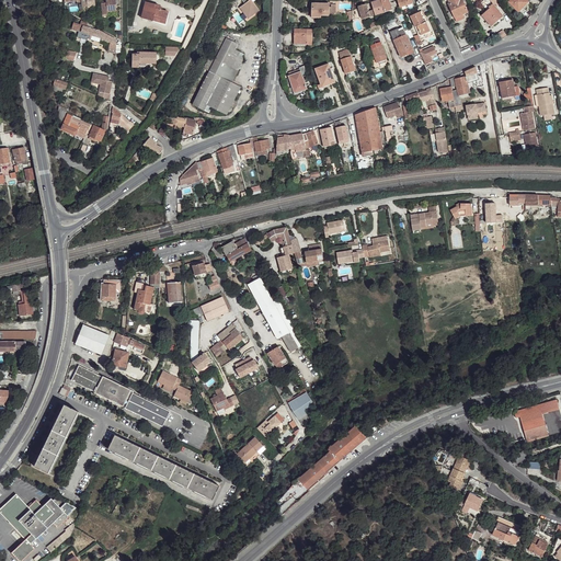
[(106,2),(101,2),(102,15),(107,14),(107,12),(116,11),(115,0),(107,0),(106,0),(106,2)]
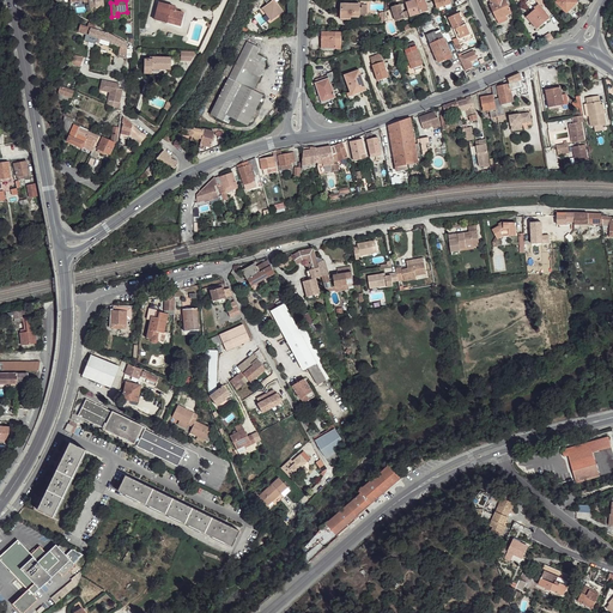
[(268,0),(267,1),(262,5),(272,17),(284,7),(278,0),(268,0)]
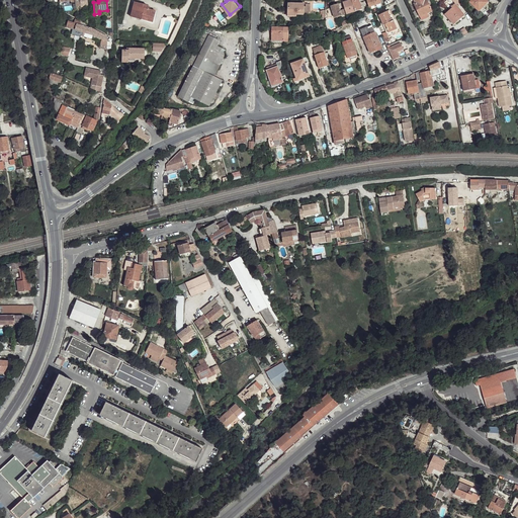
[(362,9),(359,0),(350,0),(343,2),(347,14),(362,9)]
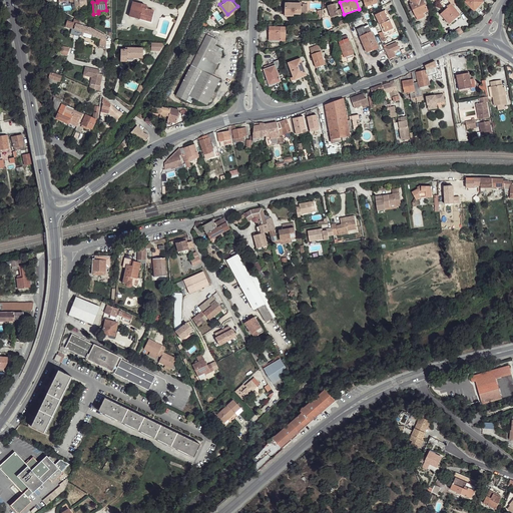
[(428,10),(423,0),(410,0),(412,3),(411,3),(416,16),(428,10)]
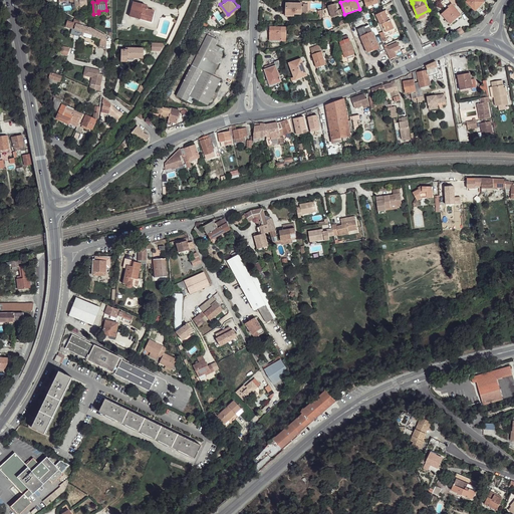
[(461,15),(448,0),(442,0),(440,2),(446,9),(441,13),(445,18),(447,16),(452,22),(461,15)]
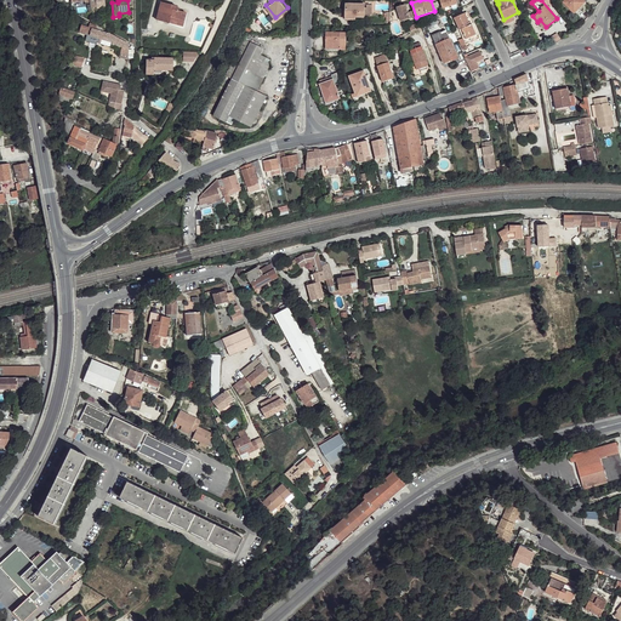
[(574,13),(585,3),(582,0),(564,0),(563,3),(574,13)]
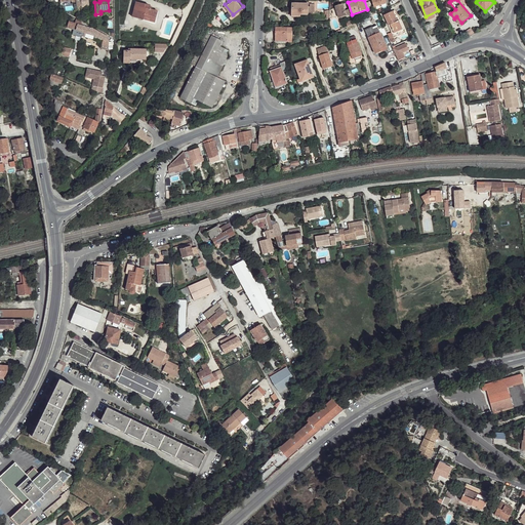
[(155,22),(158,11),(149,8),(150,5),(136,2),(132,16),(155,22)]
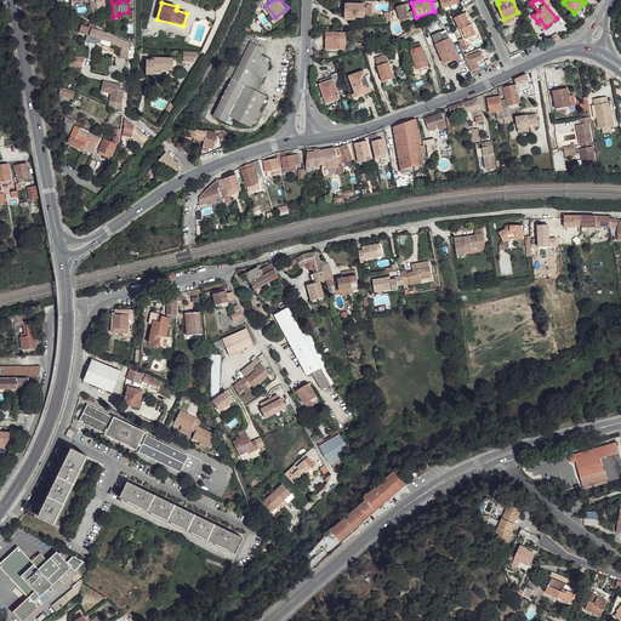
[(364,17),(365,5),(345,4),(345,17),(355,17),(364,17)]
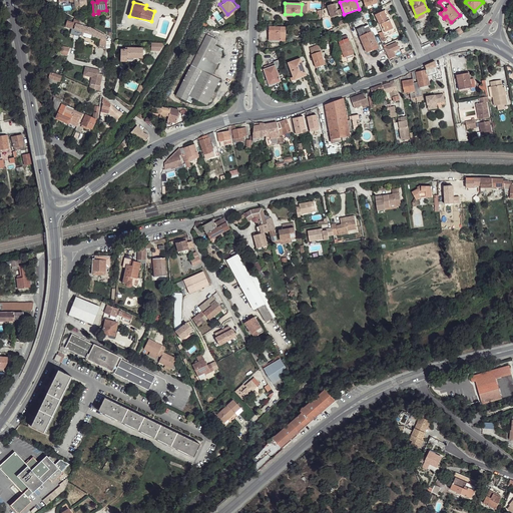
[(336,3),(329,5),(332,17),(339,15),(336,3)]
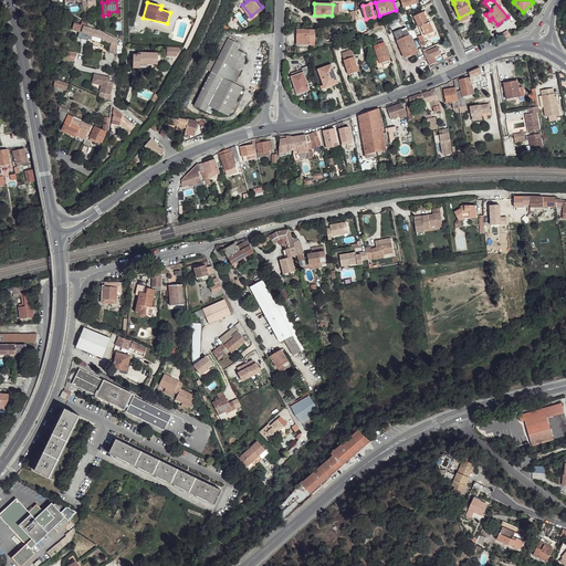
[(250,20),(252,17),(251,16),(242,4),(240,7),(250,20)]
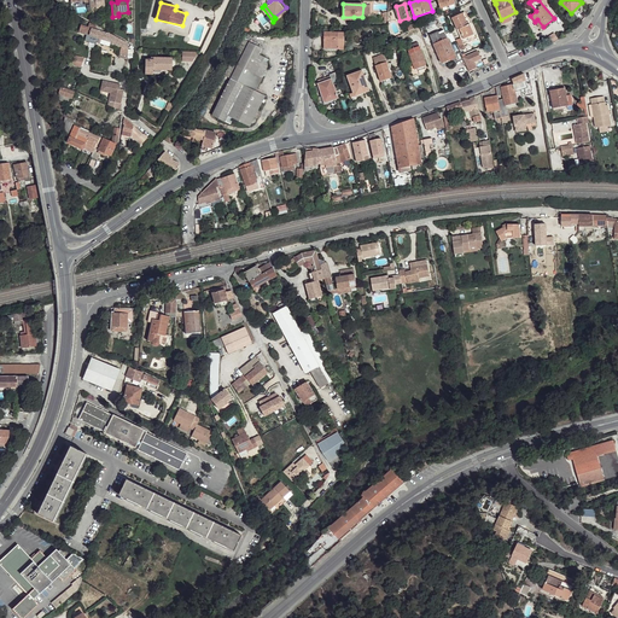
[(275,18),(287,9),(286,7),(274,17),(275,18)]
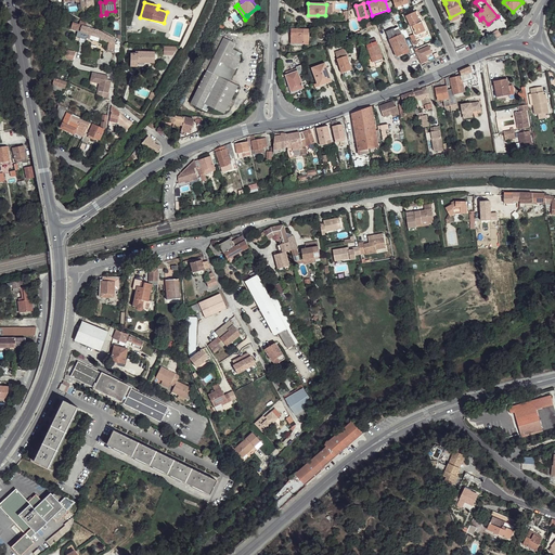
[(421,23),(415,12),(407,16),(411,27),(413,26),(416,35),(426,30),(423,22),(421,23)]
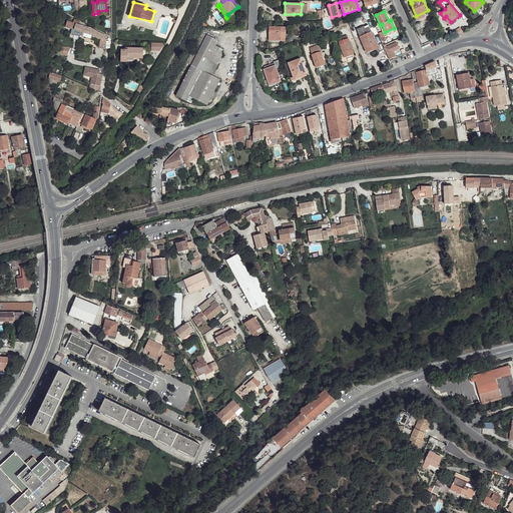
[(397,31),(390,14),(387,15),(389,21),(391,20),(394,28),(385,32),(382,24),(380,25),(385,36),(397,31)]
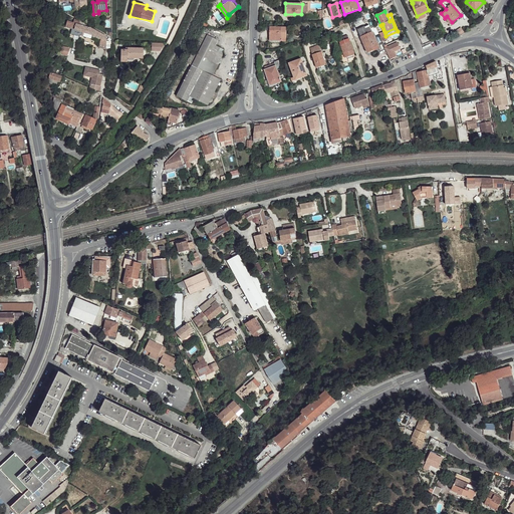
[(74,29),(75,23),(67,21),(65,27),(74,29)]
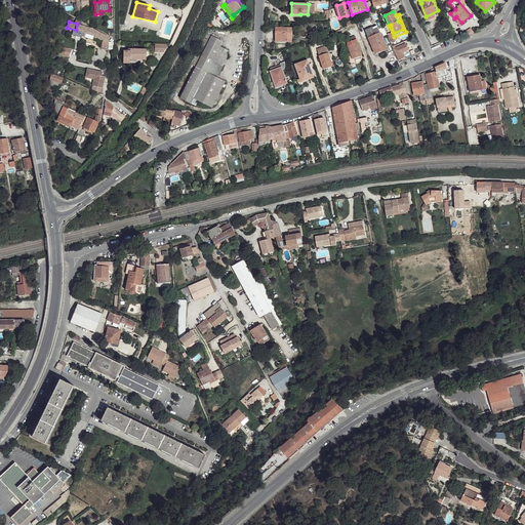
[(89,35),(91,28),(81,25),(80,31),(83,32),(84,33),(89,35)]
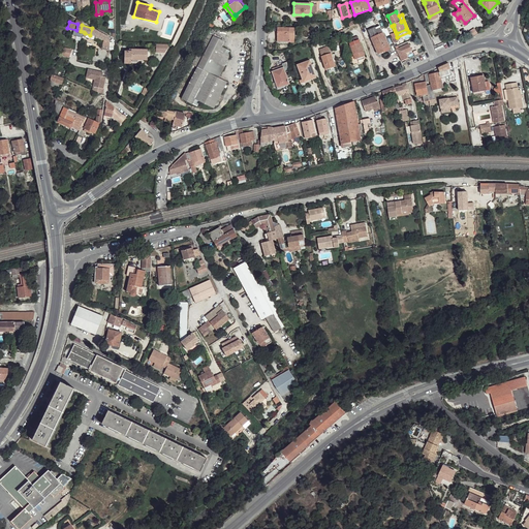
[(110,42),(111,37),(92,28),(90,35),(103,40),(110,42)]
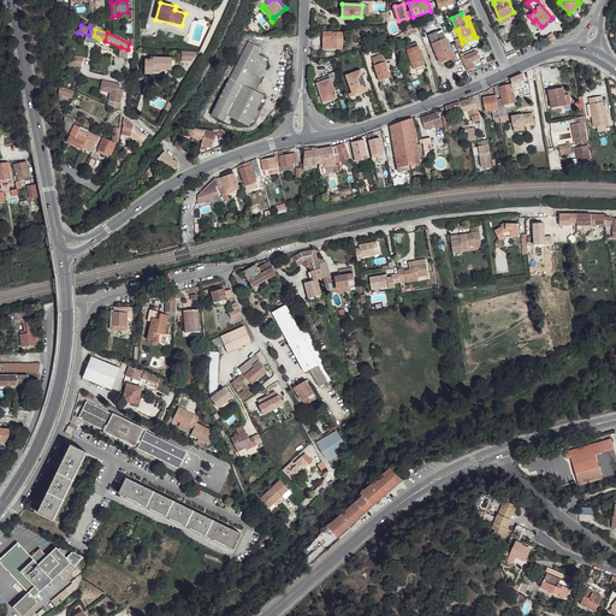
[(337,48),(337,33),(323,33),(323,45),(330,45),(330,48),(337,48)]
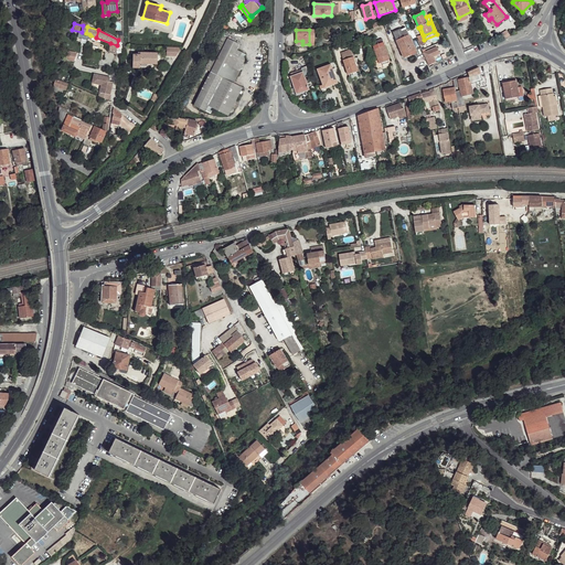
[(416,50),(407,31),(403,33),(401,30),(393,33),(405,57),(411,54),(411,52),(416,50)]
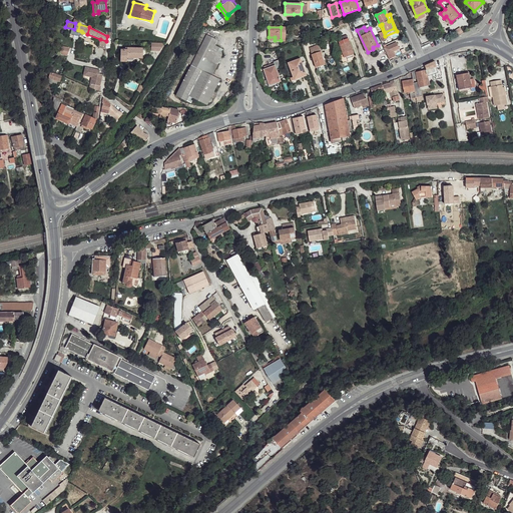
[(189,63),(205,33),(201,31),(185,61),(189,63)]
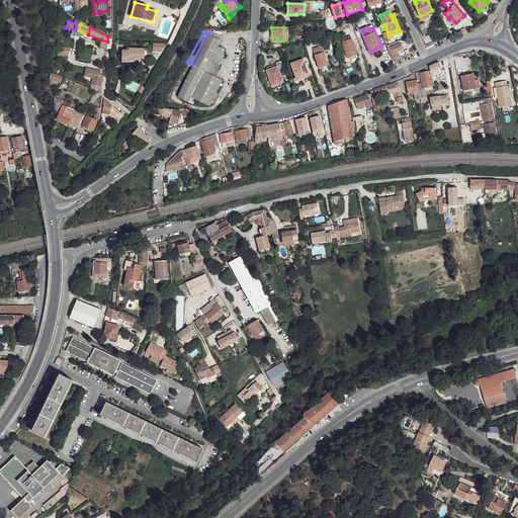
[(207,104),(221,79),(213,75),(224,54),(224,51),(221,49),(222,47),(217,45),(219,39),(207,33),(191,64),(176,94),(186,99),(189,94),(194,97),(207,104)]
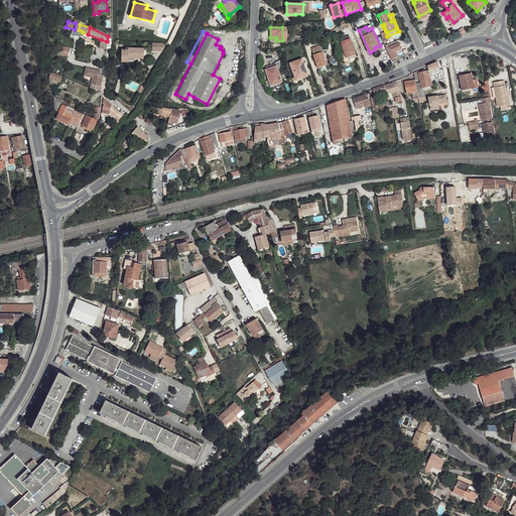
[(356,54),(349,35),(340,38),(347,57),(356,54)]
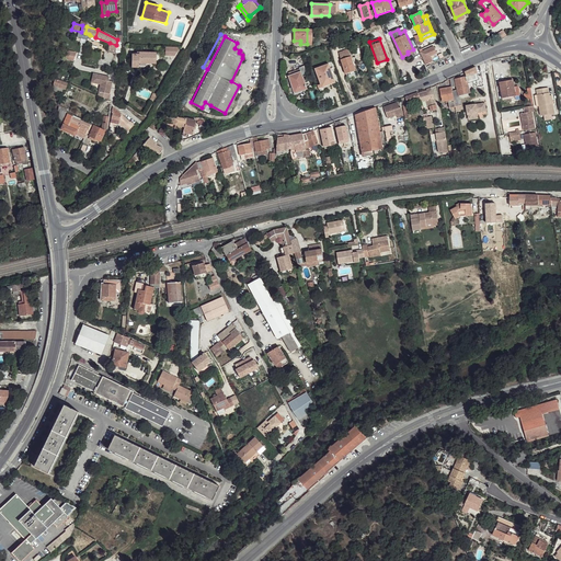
[(178,56),(178,47),(165,46),(165,56),(178,56)]
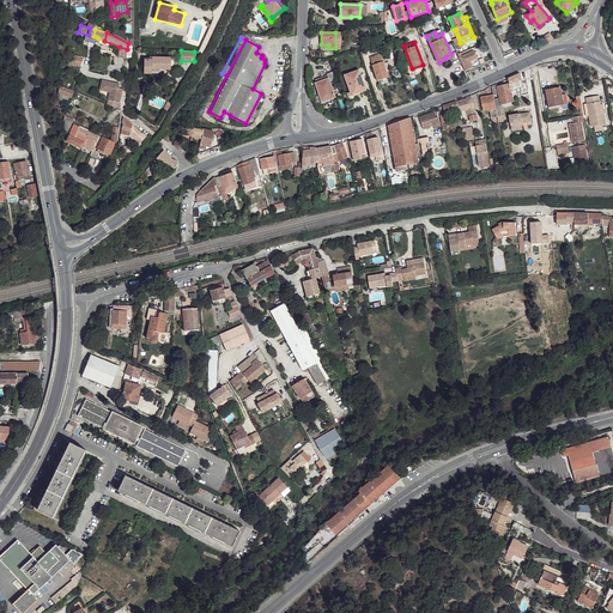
[(459,56),(466,71),(474,67),(472,62),(478,59),(474,50),(459,56)]
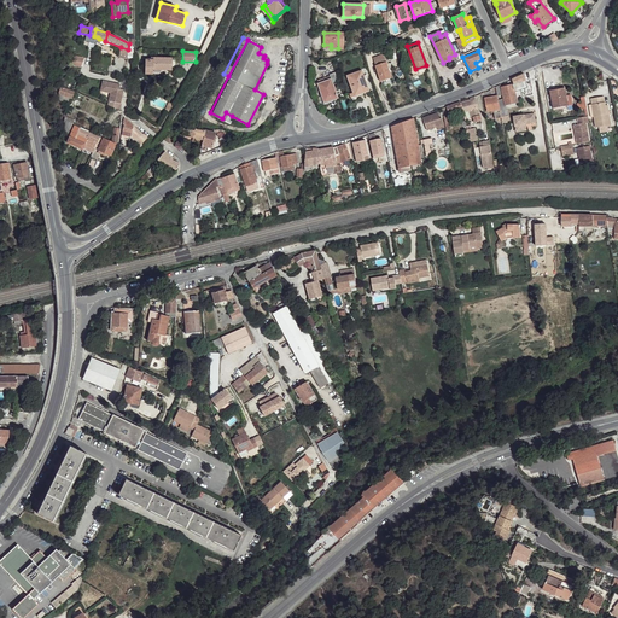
[(392,77),(384,53),(373,57),(380,81),(392,77)]
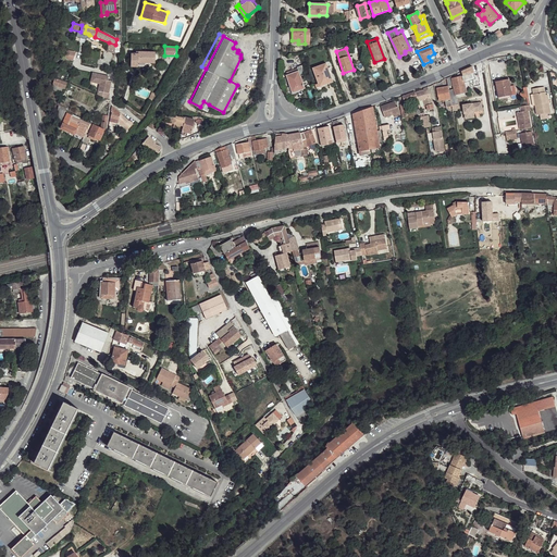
[(159,62),(159,50),(143,50),(143,52),(136,52),(135,65),(143,65),(143,62),(150,62),(159,62)]
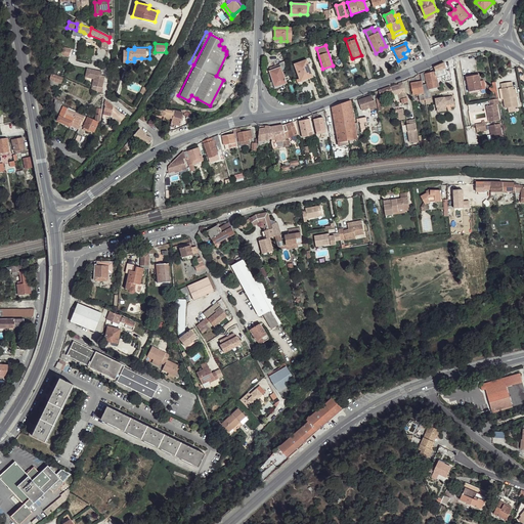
[(313,77),(307,59),(294,63),(301,82),(308,79),(313,77)]
